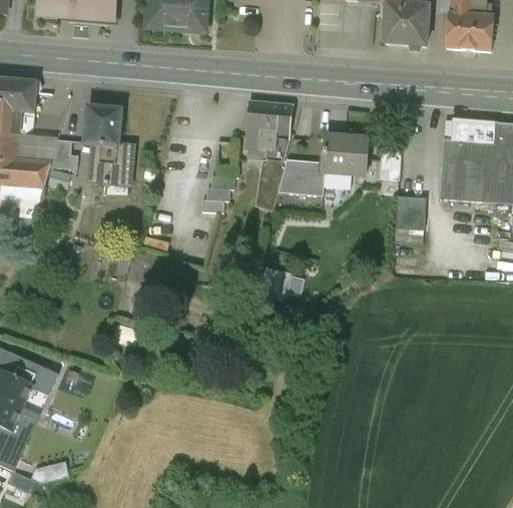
[(40,0),(39,13),(114,20),(116,0),(40,0)]
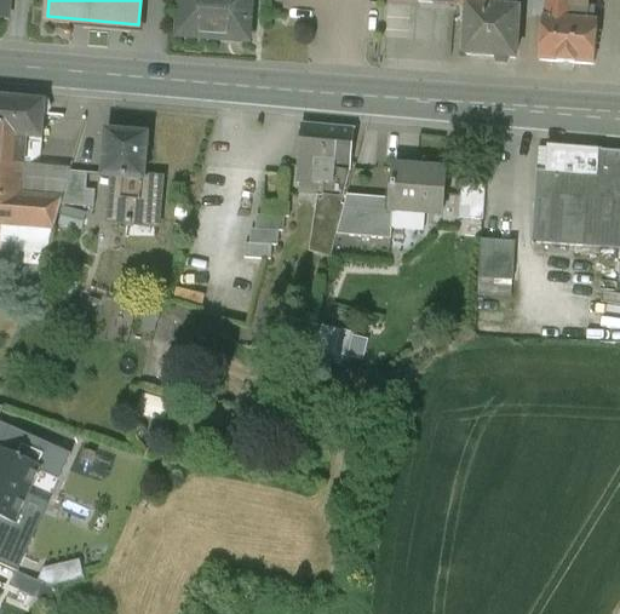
[(179,0),(177,33),(248,39),(251,0),(179,0)]
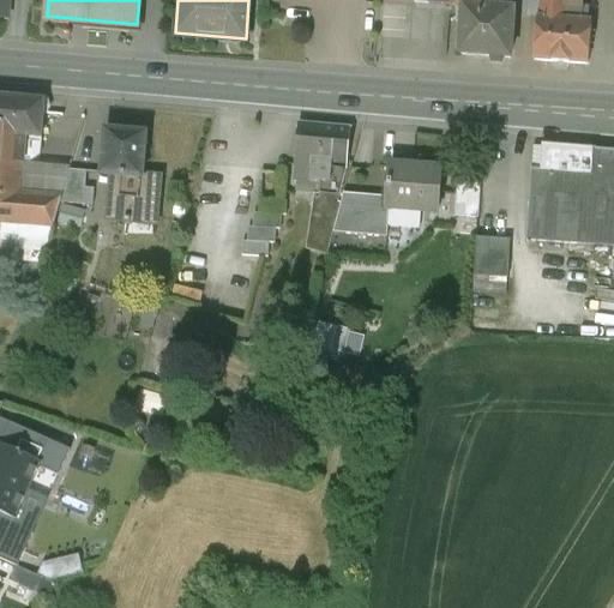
[(590,16),(565,14),(566,2),(582,4),(582,0),(540,0),(539,12),(537,12),(534,55),(587,59),(590,16)]
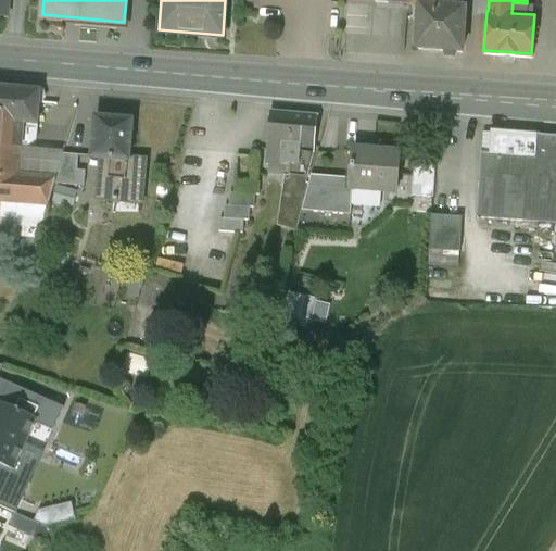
[(452,3),(419,1),(418,2),(418,5),(414,5),(414,15),(418,16),(416,45),(443,47),(444,51),(455,52),(456,48),(462,48),(465,4),(452,3)]
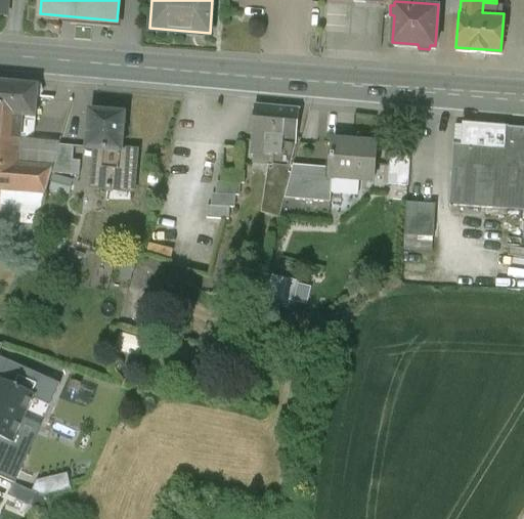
[(38,82),(0,78),(0,163),(17,165),(18,163),(20,134),(26,135),(34,129),(36,115),(38,82)]
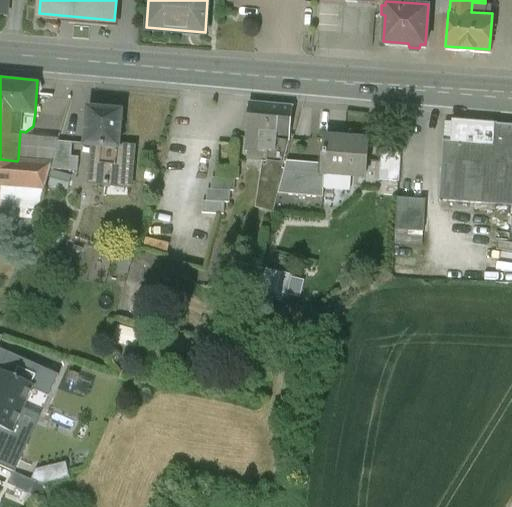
[(292,103),(249,99),(245,146),(267,148),(266,165),(265,165),(260,202),(274,205),(278,191),(284,166),(282,166),(288,142),(292,105),(292,103)]
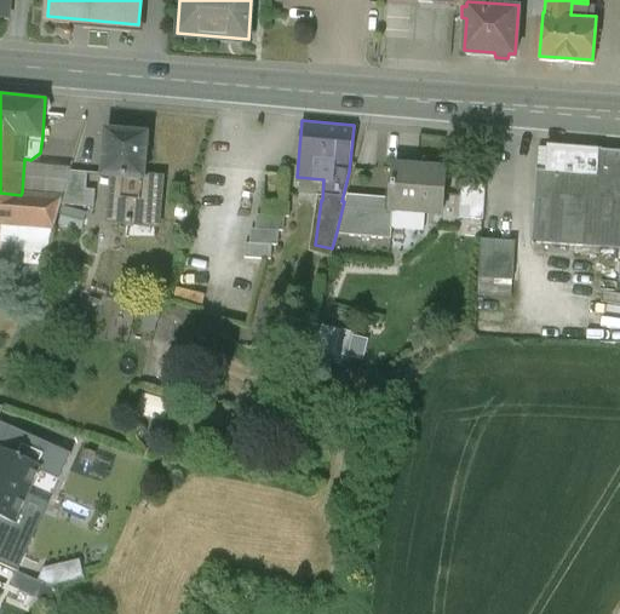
[(148,131),(107,127),(102,172),(114,173),(110,217),(126,218),(126,222),(131,223),(132,217),(155,218),(155,221),(156,221),(160,176),(143,174),(148,131)]
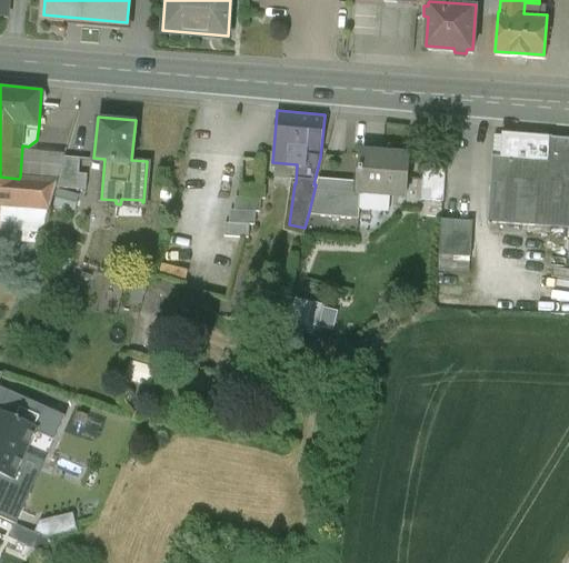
[(552,136),(505,132),(503,153),(492,153),(488,220),(568,224),(568,136),(552,134),(552,136)]
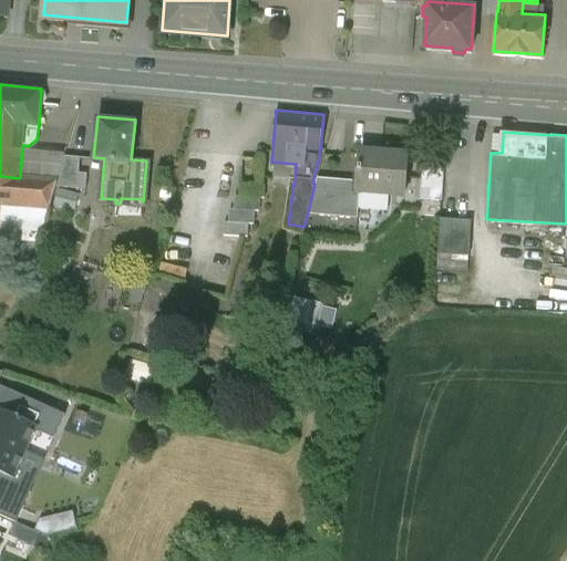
[(408,153),(360,149),(359,169),(360,169),(359,178),(358,188),(360,188),(360,184),(384,186),(384,190),(389,190),(404,191),(408,153)]
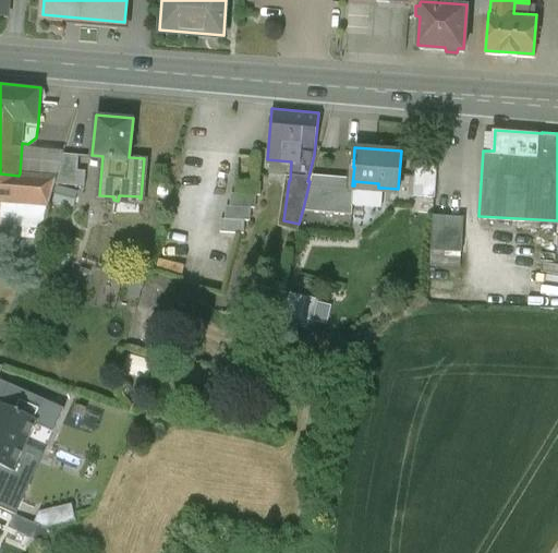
[(79,152),(63,151),(60,165),(57,177),(56,181),(84,183),(85,168),(77,167),(79,152)]
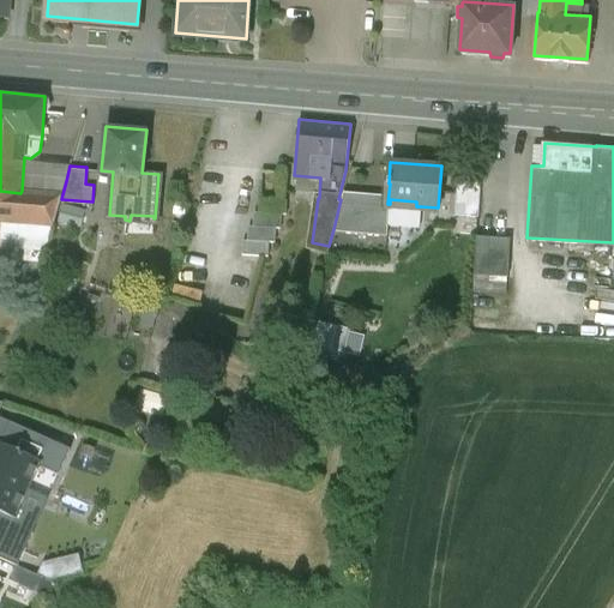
[(20,193),(0,191),(0,241),(47,246),(54,223),(61,199),(62,194),(65,182),(55,179),(52,193),(22,191),(20,193)]
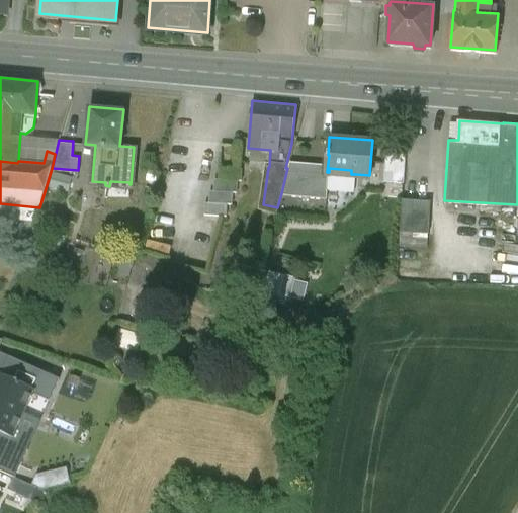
[(328,163),(290,160),(287,168),(281,193),(327,197),(328,187),(354,189),(355,174),(351,174),(351,170),(329,168),(329,172),(327,172),(328,163)]
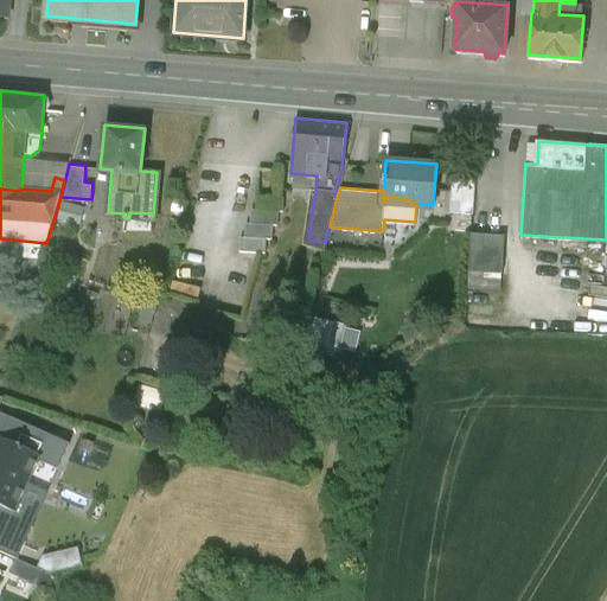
[(504,234),(471,231),(468,269),(502,272),(504,234)]
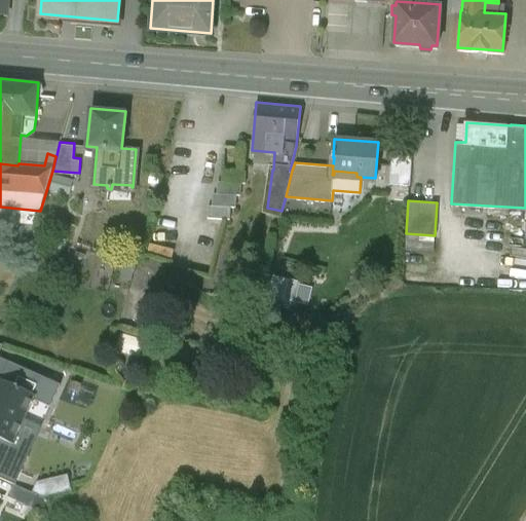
[(120,329),(117,347),(142,351),(145,334),(120,329)]
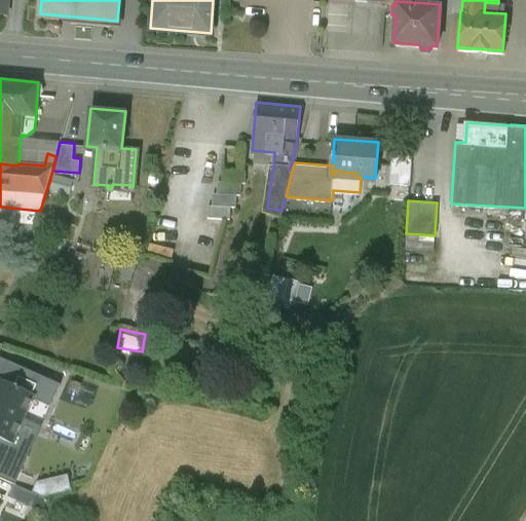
[(34,394),(0,378),(0,435),(0,436),(12,441),(17,432),(34,394)]
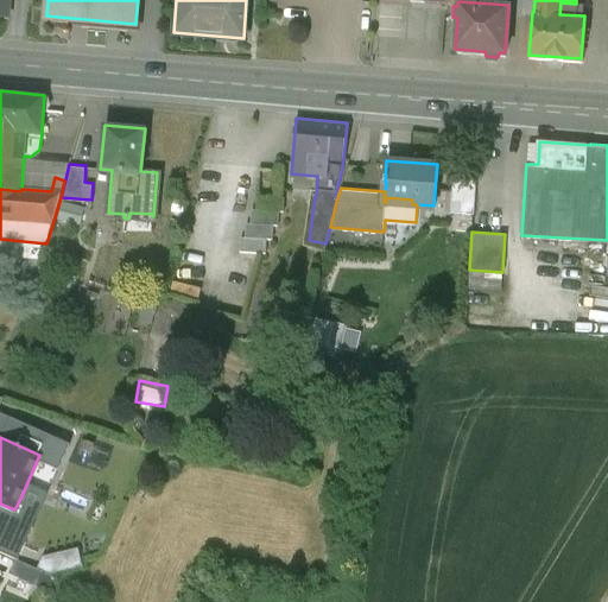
[(14,509),(0,504),(0,532),(17,540),(33,504),(20,499),(14,509)]
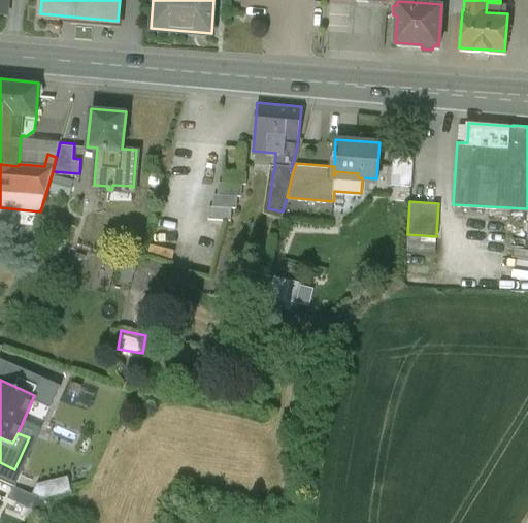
[(0,462),(0,476),(9,481),(14,469),(0,462)]
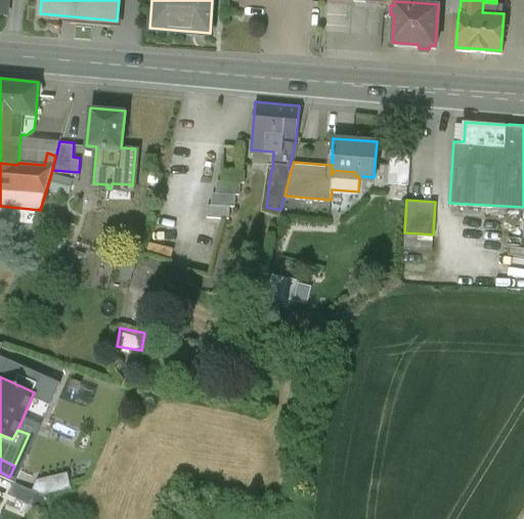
[(61,471),(48,473),(51,481),(63,479),(61,471)]
